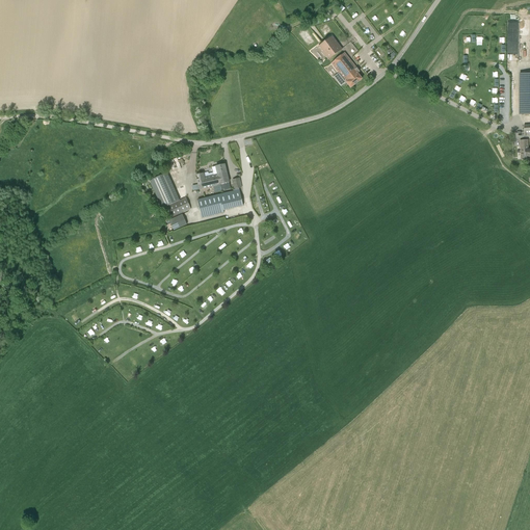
[(330,57),(344,47),(334,34),(320,45),(330,57)]
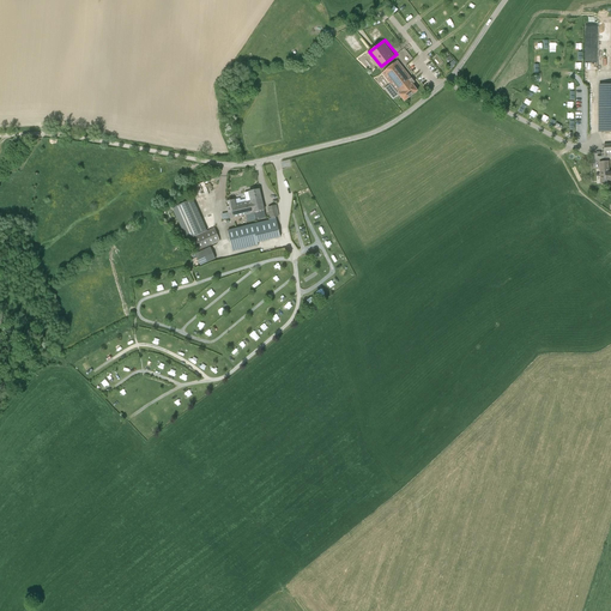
[(401,60),(413,58),(412,49),(403,52),(400,53),(401,60)]
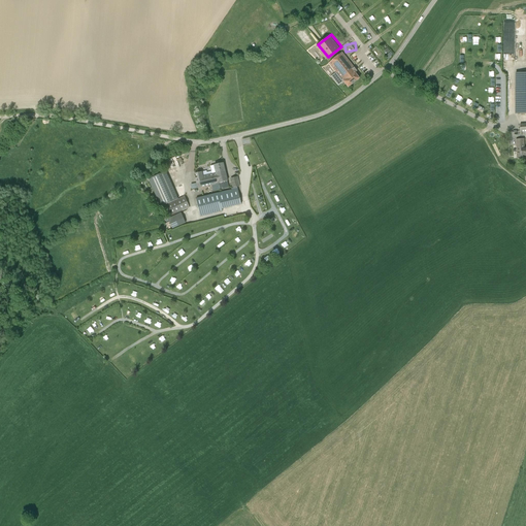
[(332,63),(340,72),(335,76),(341,85),(347,81),(350,85),(355,81),(356,81),(357,80),(357,79),(361,76),(359,72),(360,71),(344,51),(331,61),(332,63)]
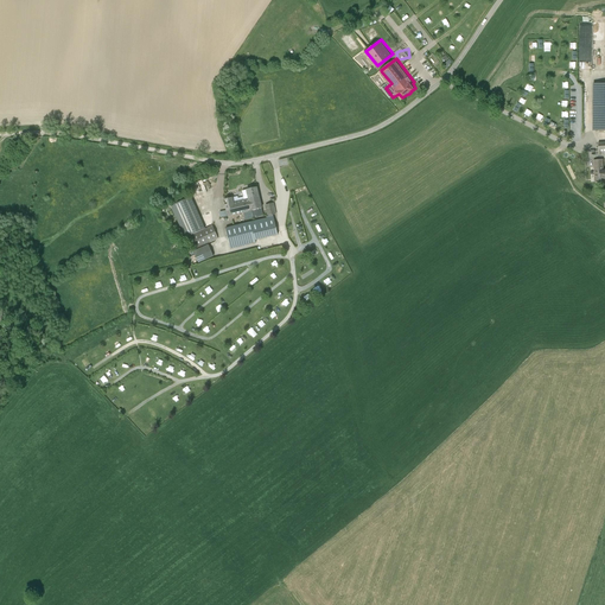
[(230,214),(258,207),(260,215),(266,214),(259,185),(248,188),(249,188),(244,189),(247,197),(236,199),(235,195),(225,197),(229,212),(230,212),(230,214)]
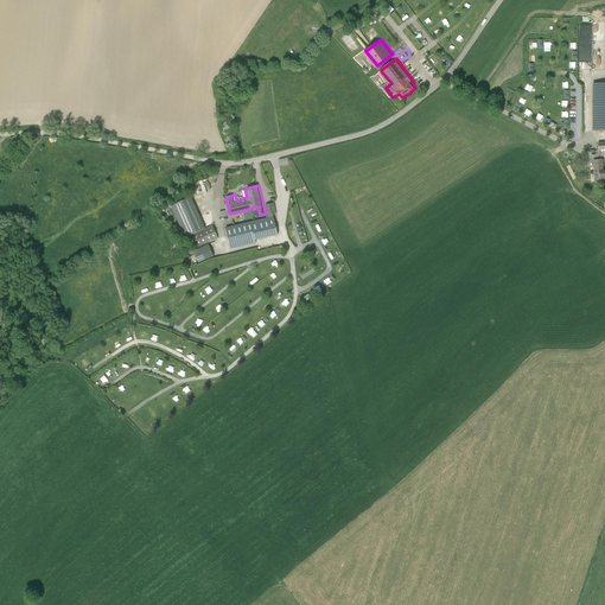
[(173,204),(188,235),(207,227),(193,195),(173,204)]
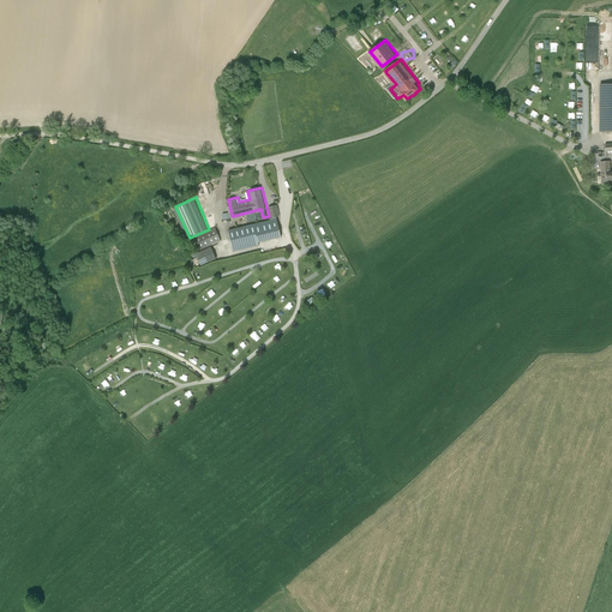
[(256,222),(252,223),(231,228),(237,250),(262,243),(261,240),(283,235),(279,216),(256,222)]
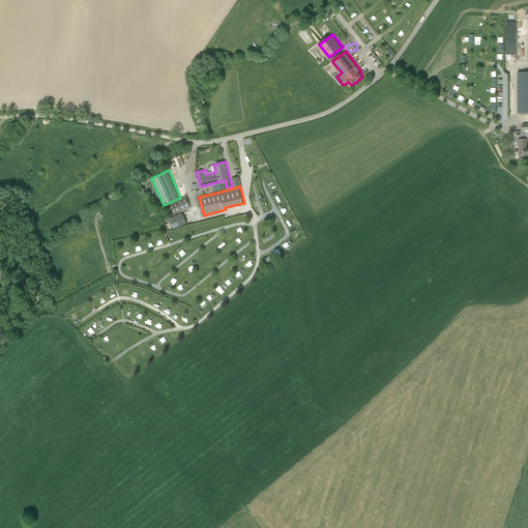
[(193,206),(187,195),(166,205),(170,216),(193,206)]
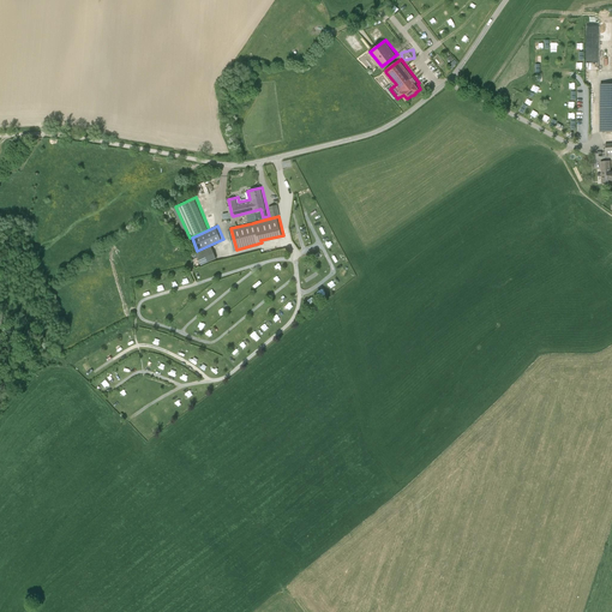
[(214,246),(198,252),(203,264),(219,257),(214,246)]
